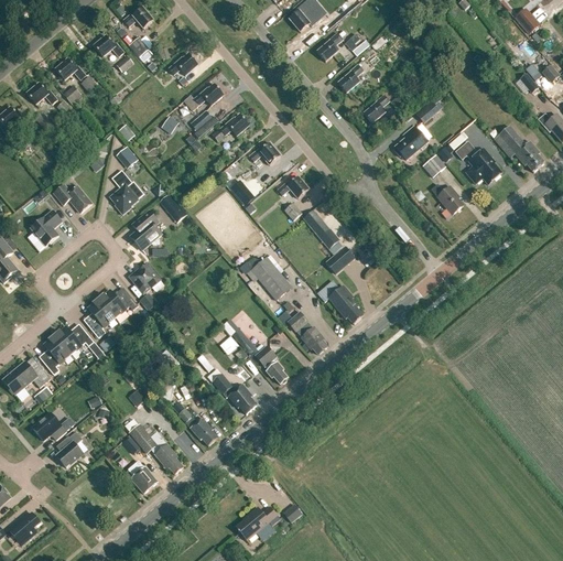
[(296,11),(288,18),(300,31),(309,23),(311,25),(325,13),(314,0),(305,0),(295,9),(296,11)]
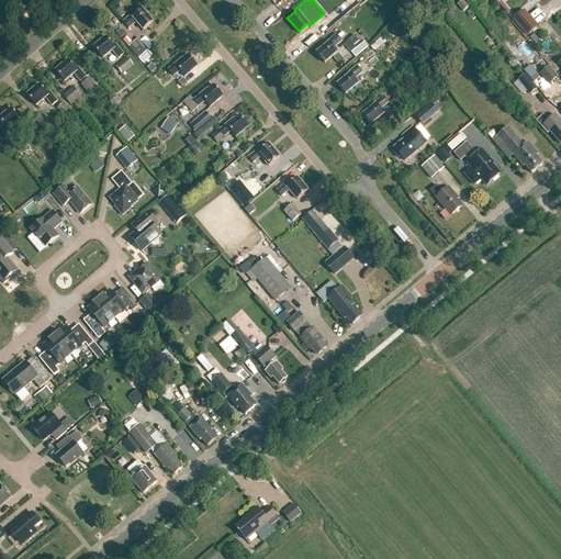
[(135,19),(142,28),(152,19),(141,7),(132,14),(130,12),(122,19),(127,25),(135,19)]
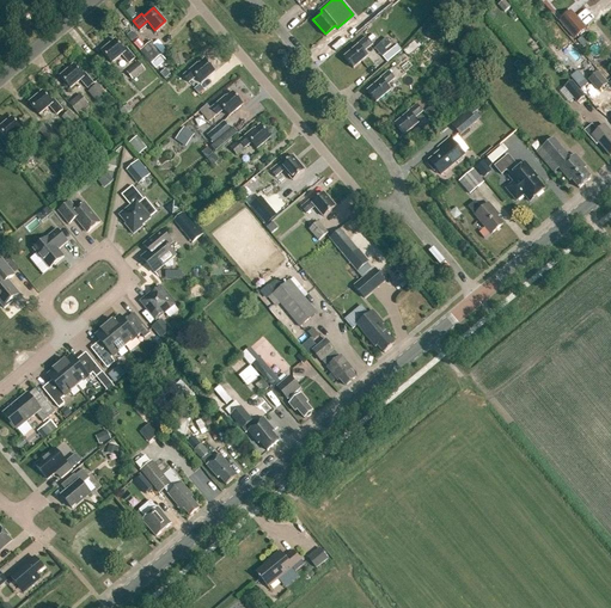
[(558,18),(573,36),(585,25),(569,8),(558,18)]
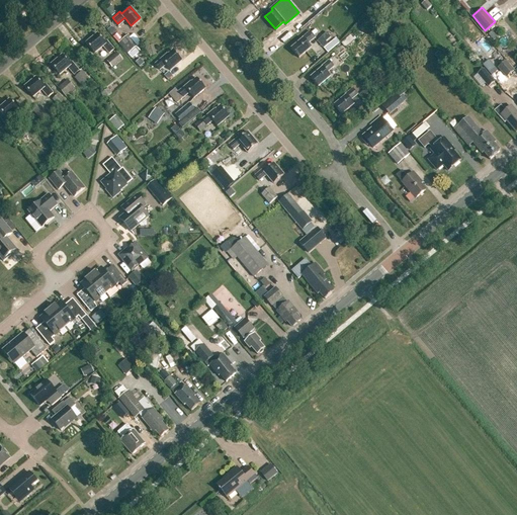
[(101,21),(103,29),(110,27),(108,19),(101,21)]
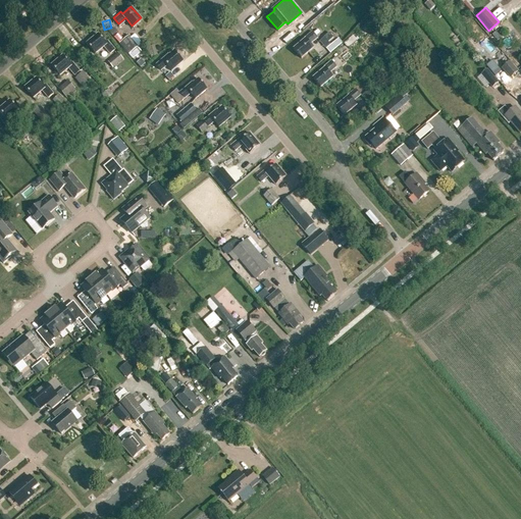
[(491,33),(497,38),(502,33),(497,28),(491,33)]
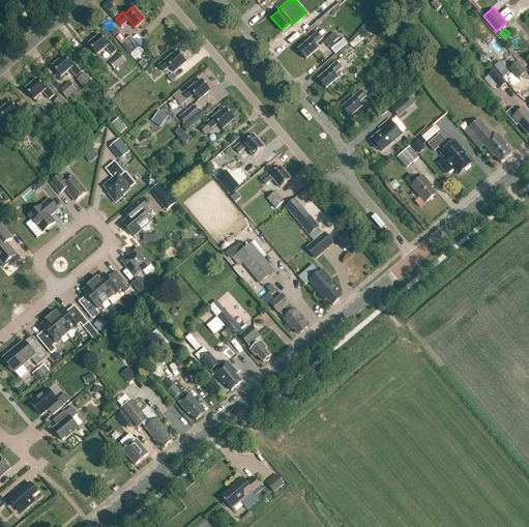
[(317,29),(310,35),(311,37),(298,48),(305,57),(319,46),(315,41),(322,35),(317,29)]
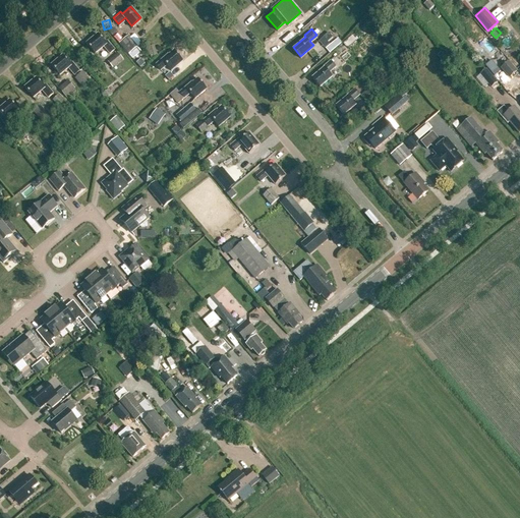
[(329,30),(323,35),(328,40),(333,35),(329,30)]
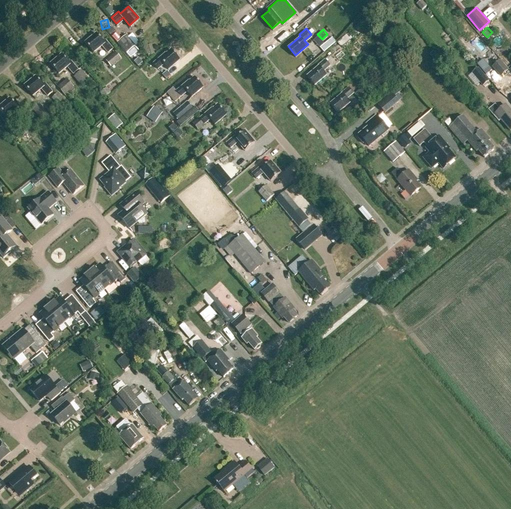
[(350,50),(356,45),(351,38),(353,36),(348,30),(340,37),(350,50)]
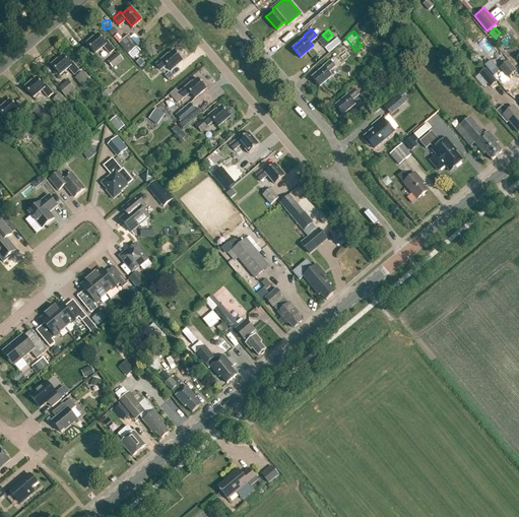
[(85,41),(93,51),(103,44),(109,51),(115,46),(107,37),(104,40),(96,31),(85,41)]
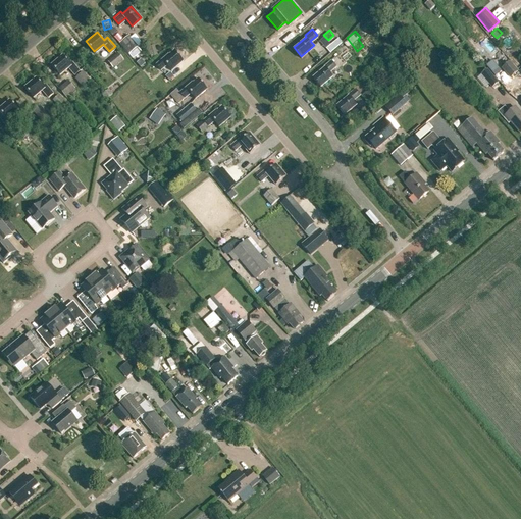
[(117,40),(132,55),(141,47),(126,32),(117,40)]
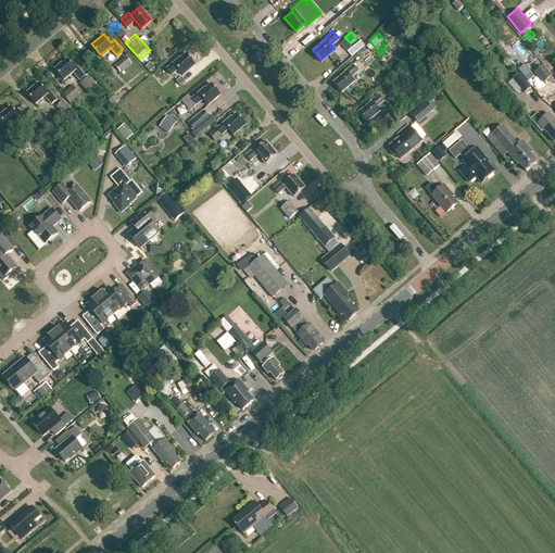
[(348,49),(351,53),(365,41),(361,37),(348,49)]
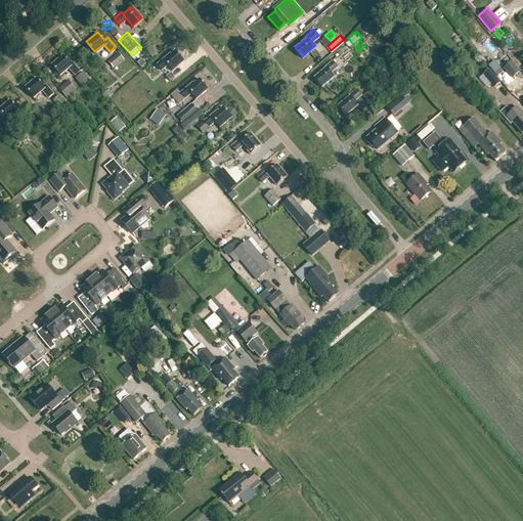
[(158,52),(155,42),(147,45),(150,54),(158,52)]
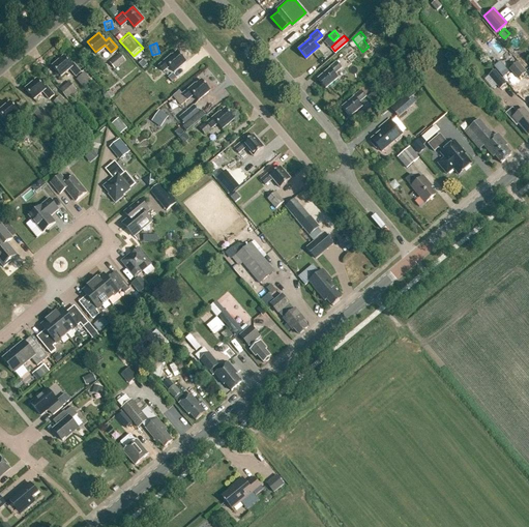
[(162,69),(168,63),(173,69),(185,59),(176,49),(171,53),(170,53),(157,63),(162,69)]
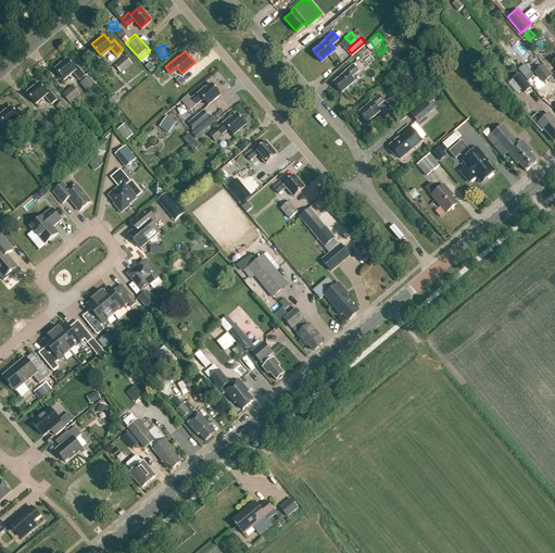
[(113,62),(120,68),(130,60),(124,53),(113,62)]
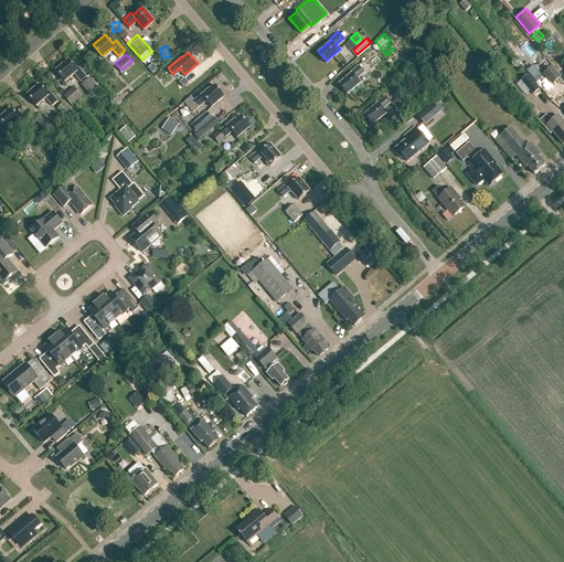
[(75,66),(68,57),(55,69),(64,80),(74,72),(81,80),(86,75),(78,65),(75,66)]
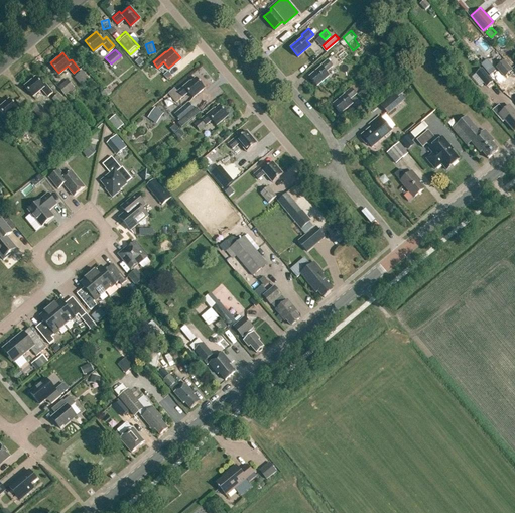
[(139,56),(134,59),(138,65),(142,60),(139,56)]
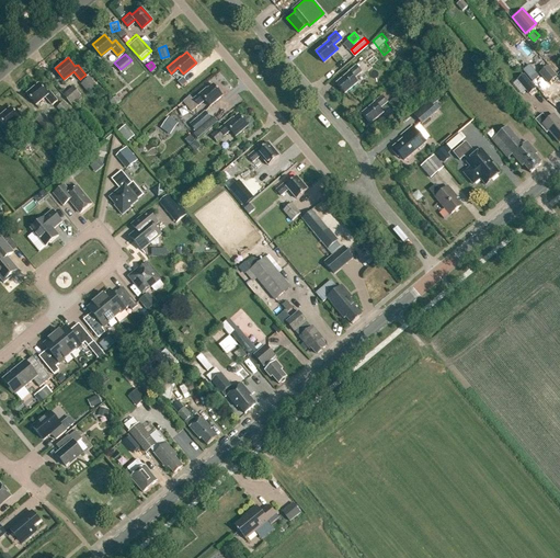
[(356,63),(347,70),(349,70),(335,81),(344,91),(357,80),(353,76),(361,69),(356,63)]
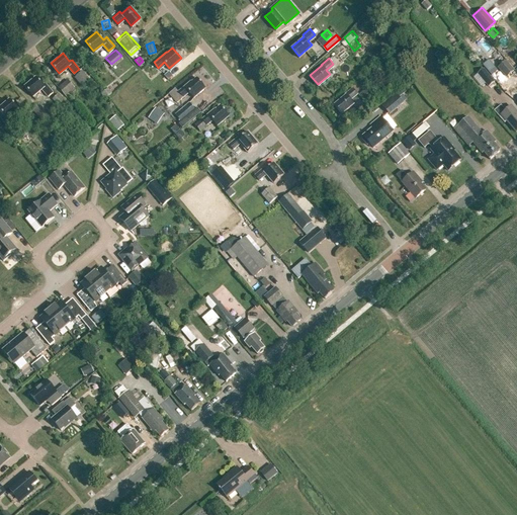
[(487,58),(481,63),(491,73),(496,68),(487,58)]
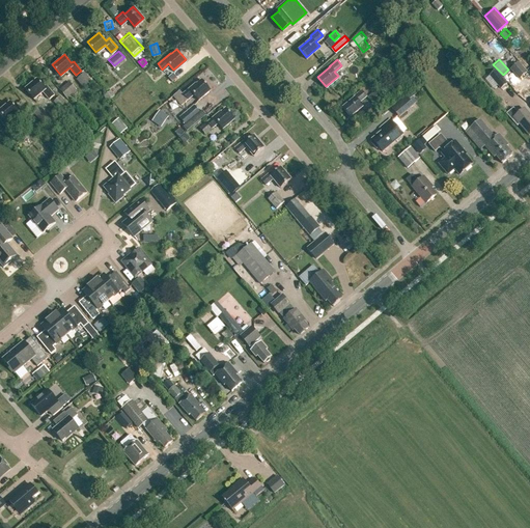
[(518,59),(509,66),(518,77),(526,70),(518,59)]
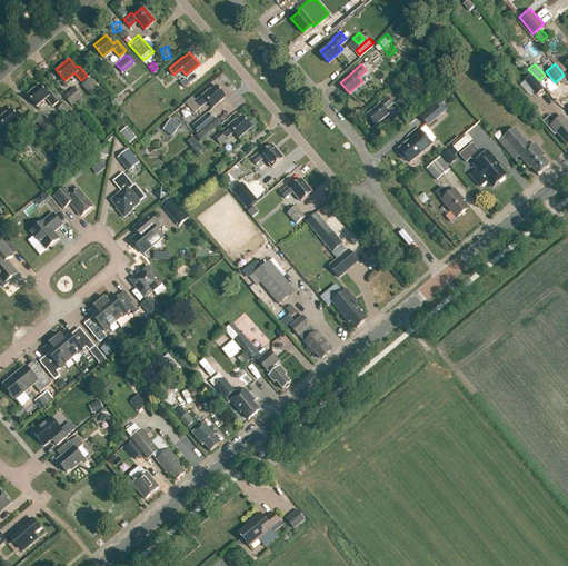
[(528,72),(522,78),(535,92),(540,88),(528,72)]
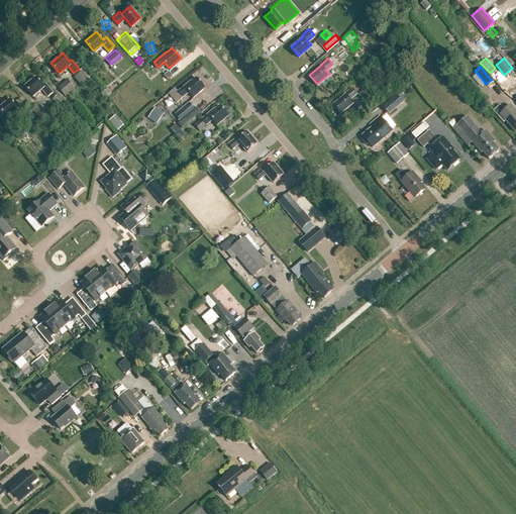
[(168,70),(163,73),(167,78),(172,74),(168,70)]
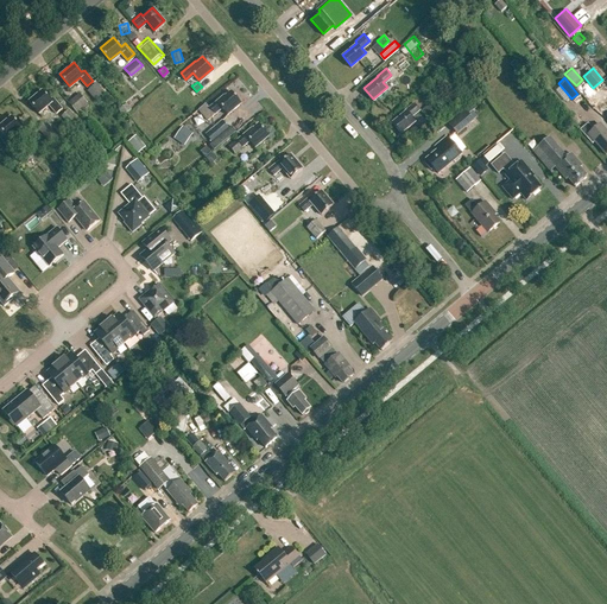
[(103,93),(95,83),(87,90),(94,100),(103,93)]
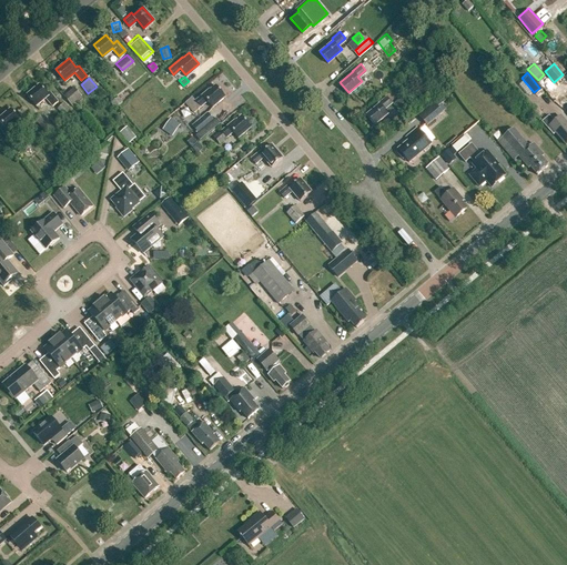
[(58,100),(49,90),(47,92),(39,82),(26,93),(36,104),(46,96),(52,104),(58,100)]
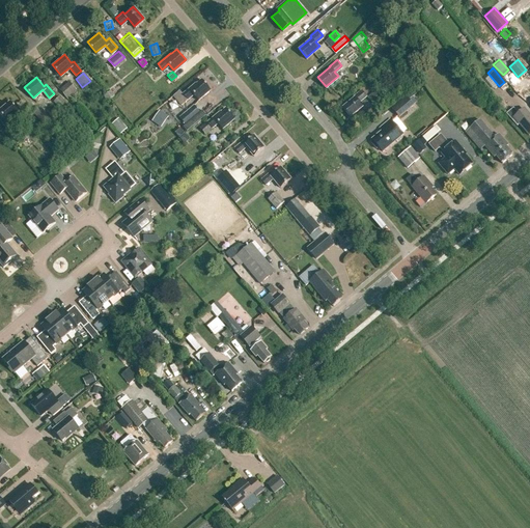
[(187,98),(193,92),(197,98),(210,87),(201,77),(195,82),(195,81),(183,92),(187,98)]
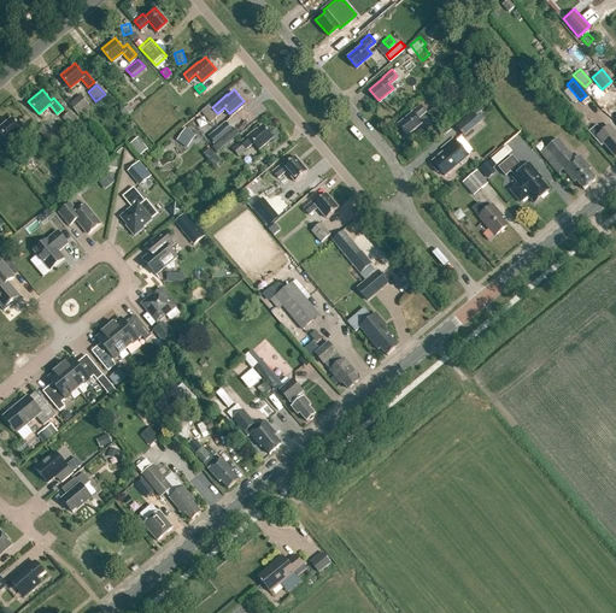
[(81,92),(69,101),(77,112),(89,102),(81,92)]
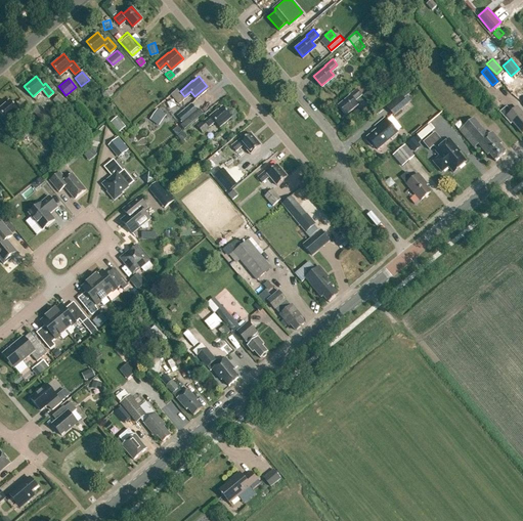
[(522,87),(519,83),(512,89),(522,100),(522,101),(522,87)]
